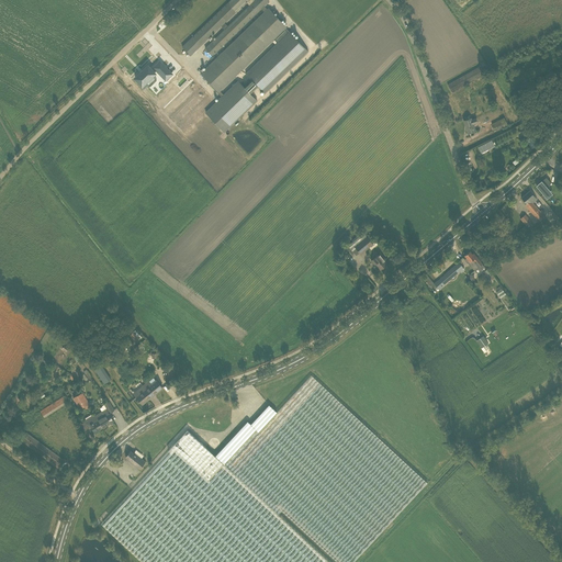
[(246,1),(247,0),(231,0),(182,46),(191,55),(221,26),(224,23),(246,1)]
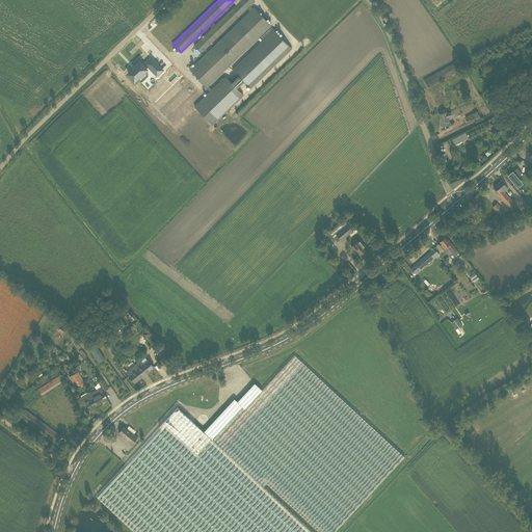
[(255,1),(254,0),(234,0),(233,1),(236,5),(215,25),(212,22),(209,25),(212,28),(194,46),(201,52),(245,9),(247,7),(249,5),(255,1)]
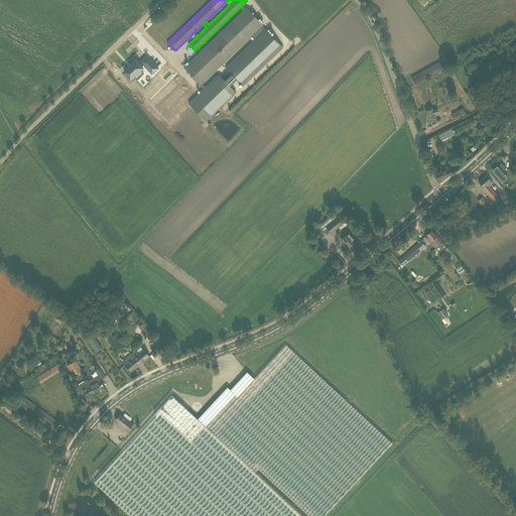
[(260,27),(262,25),(246,8),(245,8),(242,5),(240,7),(243,11),(184,67),(192,74),(202,84),(260,27)]
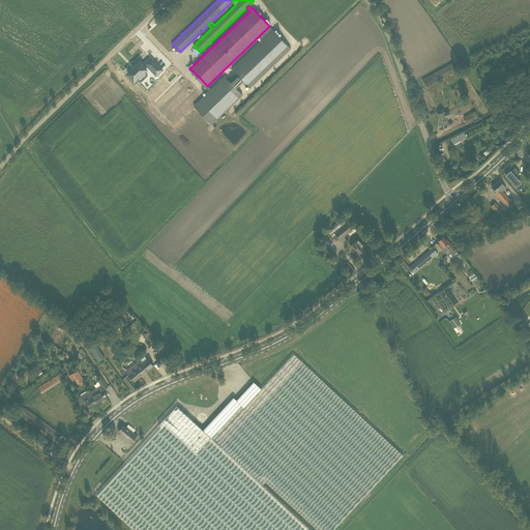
[(272,30),(269,26),(267,28),(268,29),(261,36),(260,37),(263,39),(231,69),(248,88),(290,48),(272,30)]
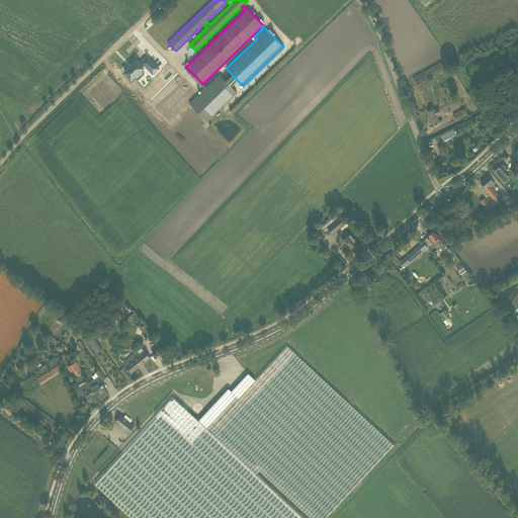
[(137,78),(138,79),(144,73),(144,72),(146,70),(145,70),(147,68),(156,76),(162,71),(150,59),(145,65),(146,66),(144,68),(139,64),(135,68),(136,69),(133,71),(133,70),(127,75),(130,77),(128,78),(133,81),(133,80),(134,81),(137,78)]
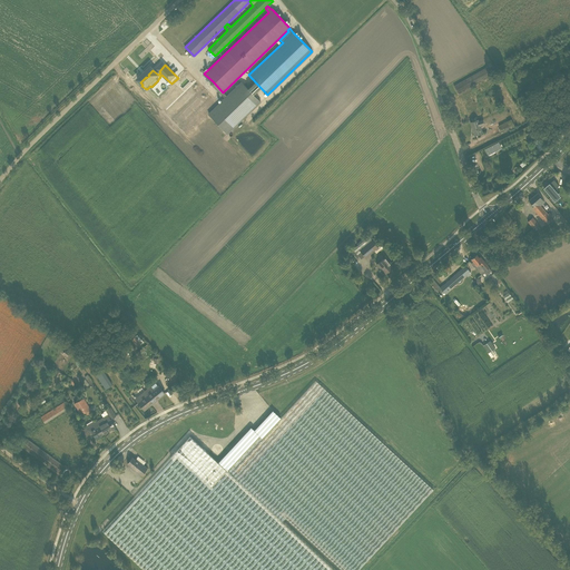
[(492,75),(488,67),(454,86),(459,94),(492,75)]
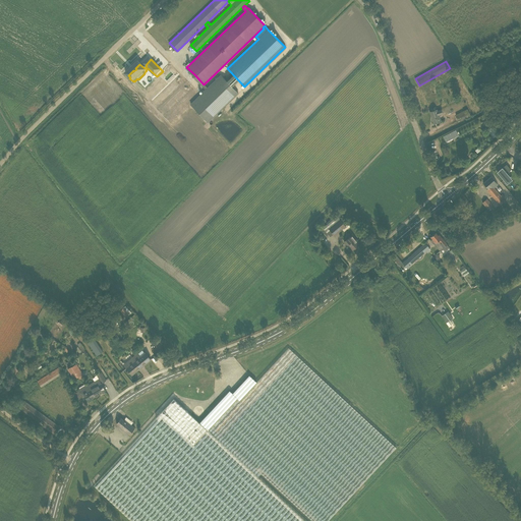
[(207,88),(204,84),(194,74),(192,76),(205,90),(190,104),(208,122),(238,93),(221,74),(207,88)]
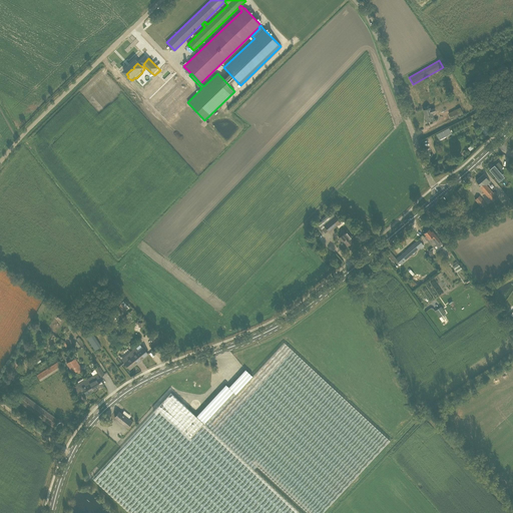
[(463,113),(460,107),(449,113),(452,119),(463,113)]
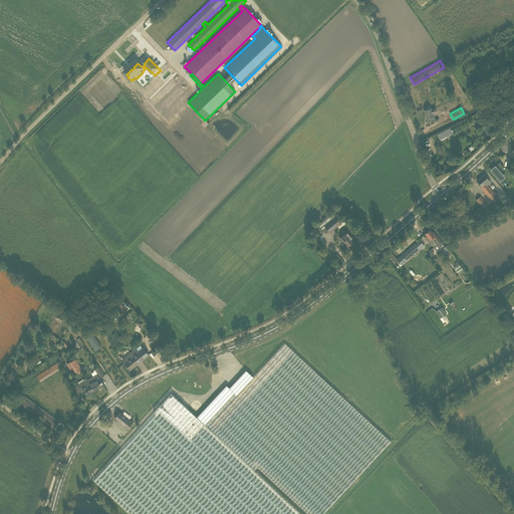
[(428,121),(433,119),(434,119),(432,113),(436,111),(434,108),(430,109),(430,108),(424,110),(426,115),(427,115),(427,117),(428,121)]
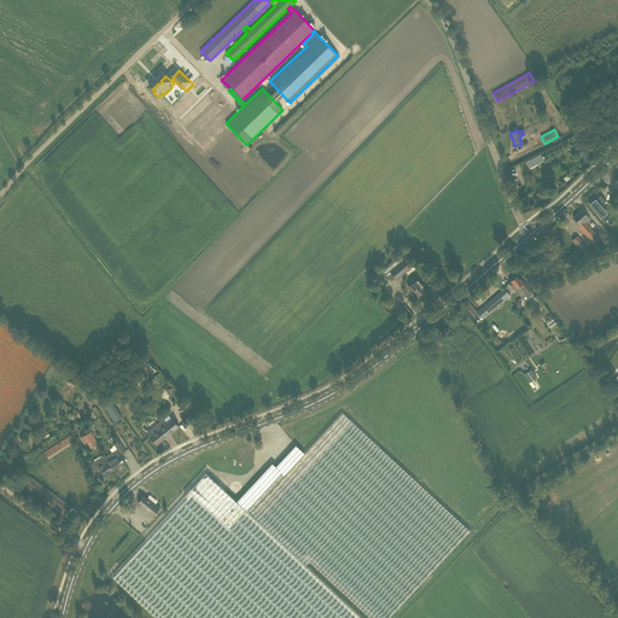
[(596,199),(595,198),(589,204),(601,219),(607,213),(601,205),(606,202),(601,194),(596,199)]
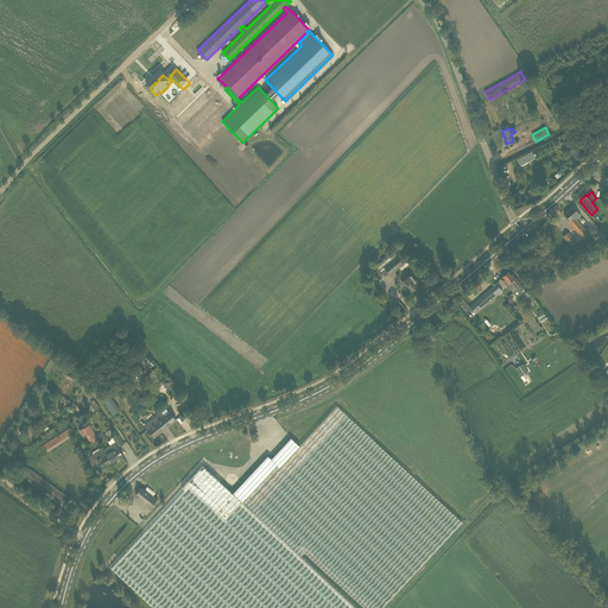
[(587,227),(584,228),(576,219),(581,215),(572,206),(564,214),(569,220),(568,221),(583,239),(589,234),(587,230),(589,229),(587,227)]
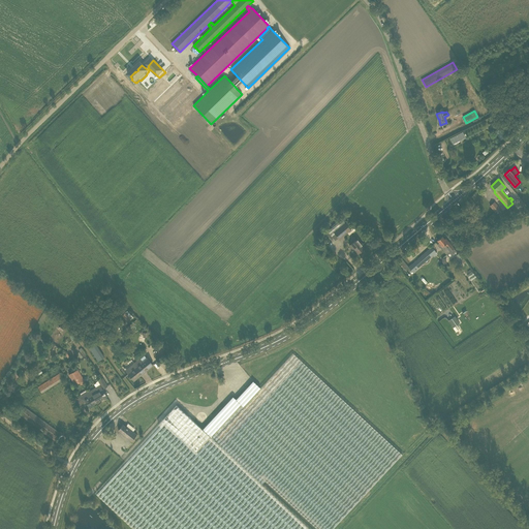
[(494,201),(491,205),(490,206),(495,212),(500,208),(494,201)]
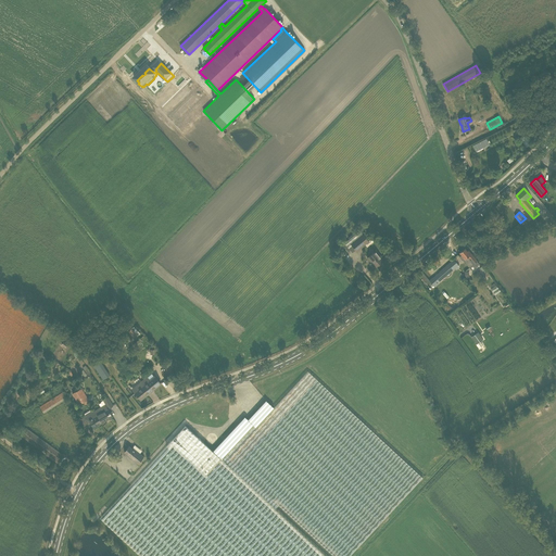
[(465,248),(459,252),(462,255),(460,256),(460,257),(463,260),(471,270),(479,264),(468,251),(467,251),(465,248)]
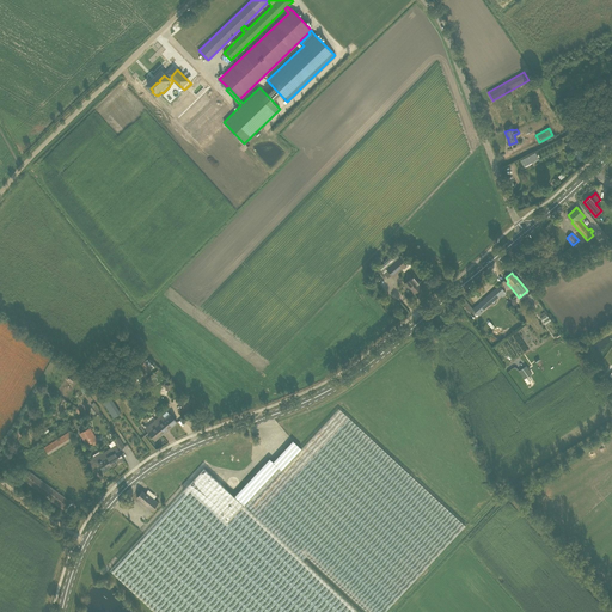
[(410,287),(415,293),(421,287),(418,285),(420,283),(414,276),(404,283),(408,289),(410,287)]
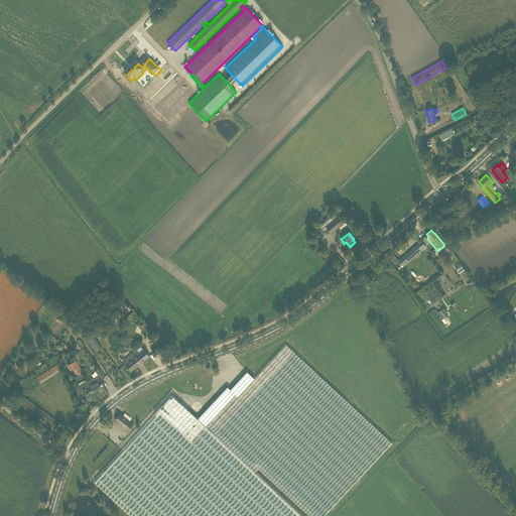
[(398,260),(401,263),(403,265),(425,246),(421,240),(398,260)]
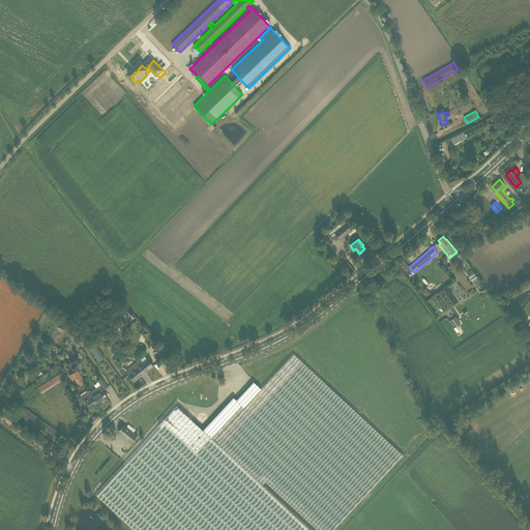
[(473,272),(468,275),(471,281),(476,277),(473,272)]
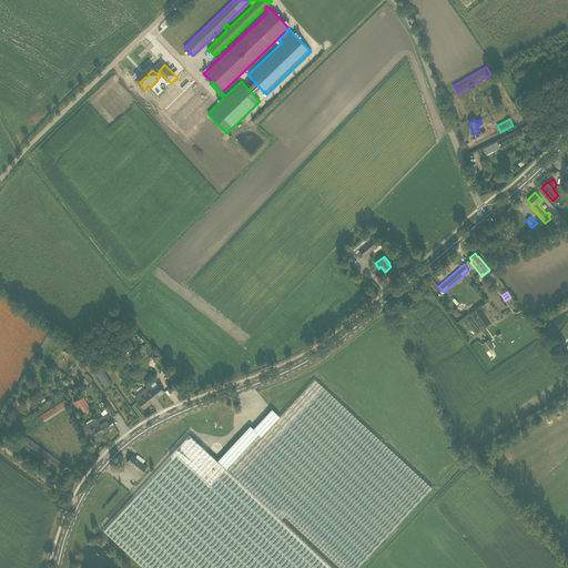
[(137,333),(134,335),(140,343),(143,340),(137,333)]
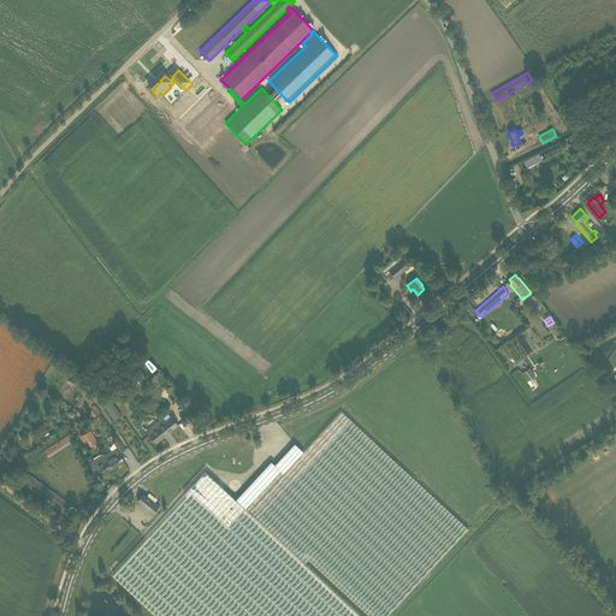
[(522,372),(527,380),(535,375),(529,367),(522,372)]
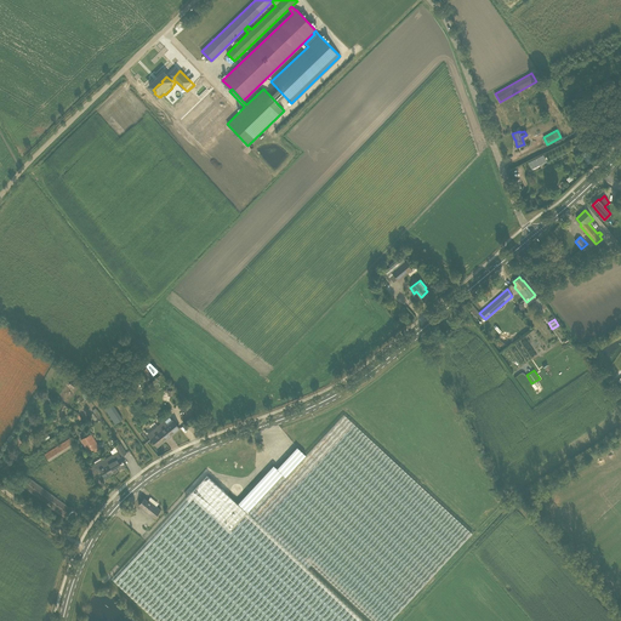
[(123,420),(115,408),(112,403),(110,404),(104,408),(115,423),(123,420)]
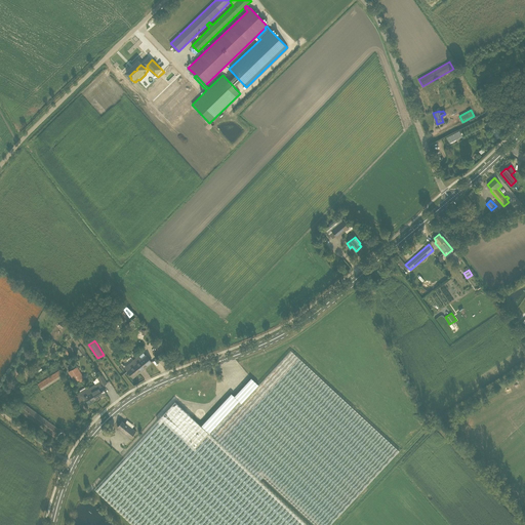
[(152,352),(156,357),(166,350),(162,345),(152,352)]
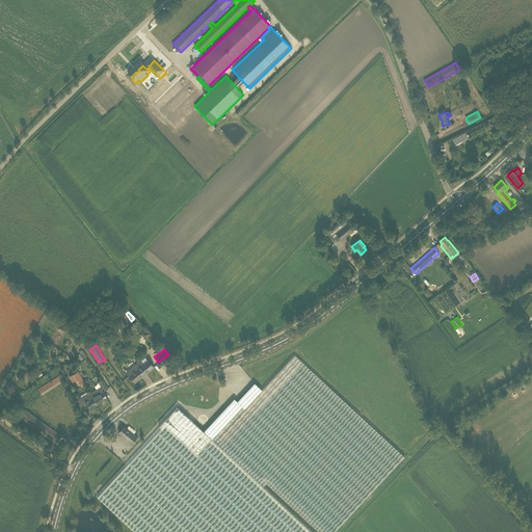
[(242,406),(212,439),(263,486),(267,483),(319,531),(334,531),(404,457),(294,355),(262,390),(244,408),(242,406)]
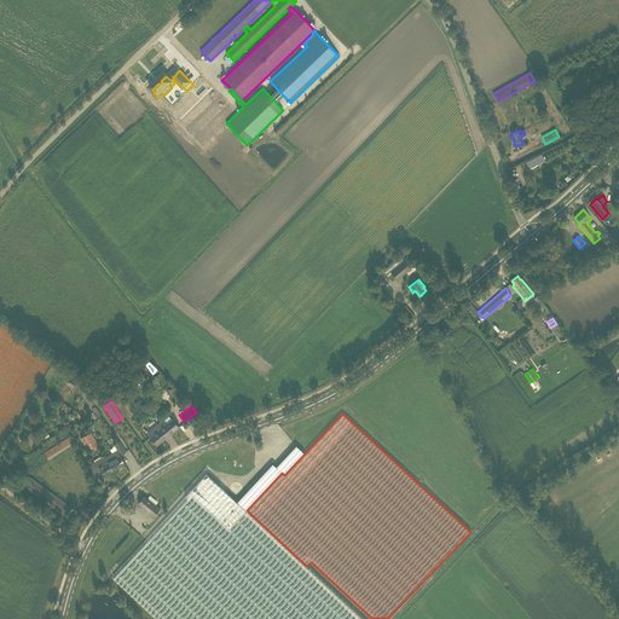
[(160,429),(167,437),(179,427),(173,418),(172,418),(169,416),(165,421),(163,420),(157,424),(161,428),(160,429)]
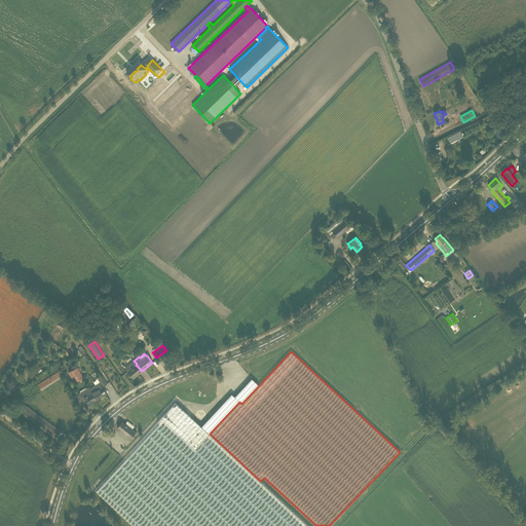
[(134,378),(142,371),(136,365),(137,364),(134,361),(128,366),(130,369),(127,371),(134,378)]
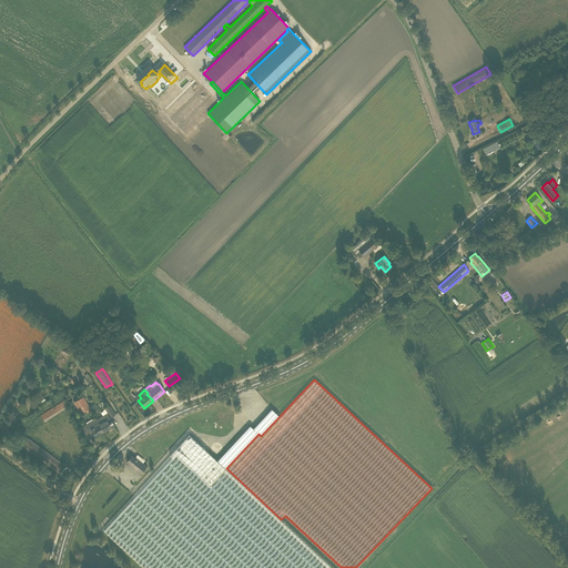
[(81,413),(85,411),(90,407),(83,397),(75,403),(81,413)]
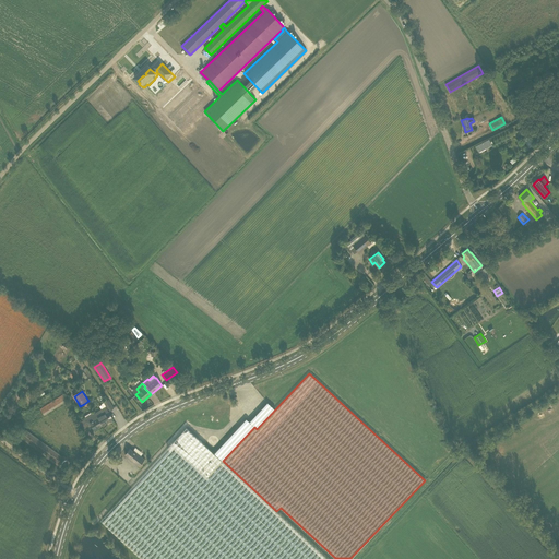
[(44,415),(67,401),(63,394),(40,409),(44,415)]
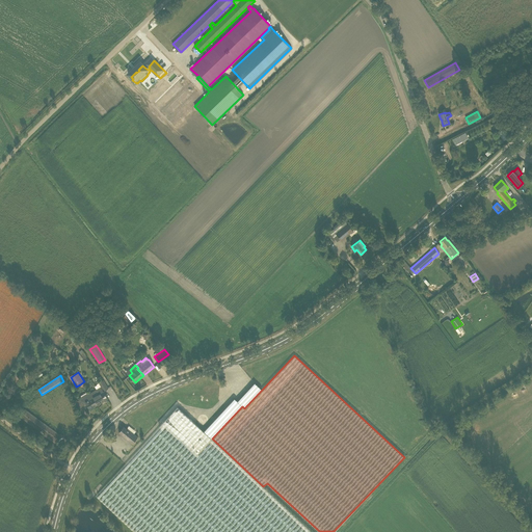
[(104,391),(108,389),(103,380),(99,382),(104,391)]
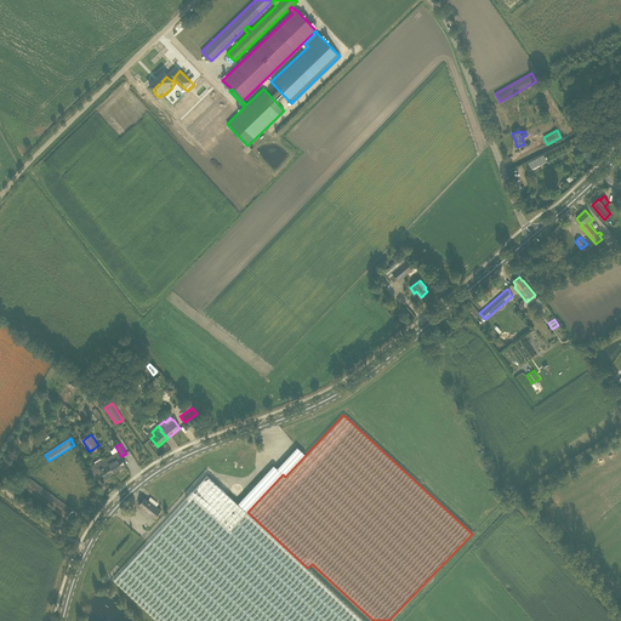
[(274,465),(238,503),(248,512),(283,474),(285,477),(306,455),(297,446),(277,468),(274,465)]
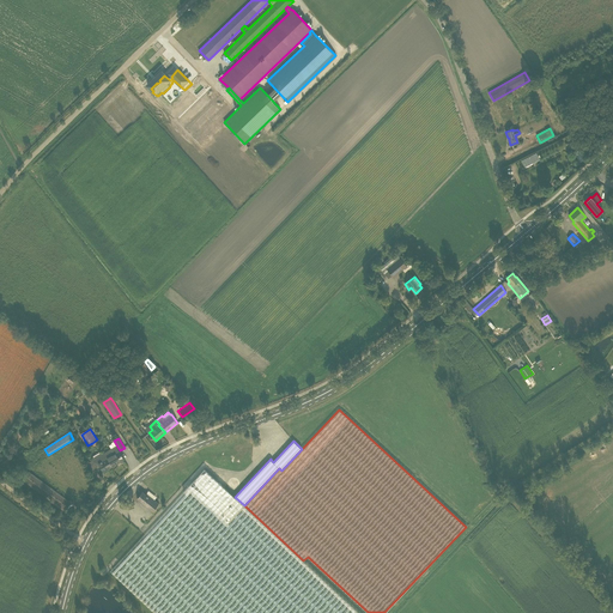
[(111,467),(123,459),(116,445),(104,453),(107,459),(111,467)]
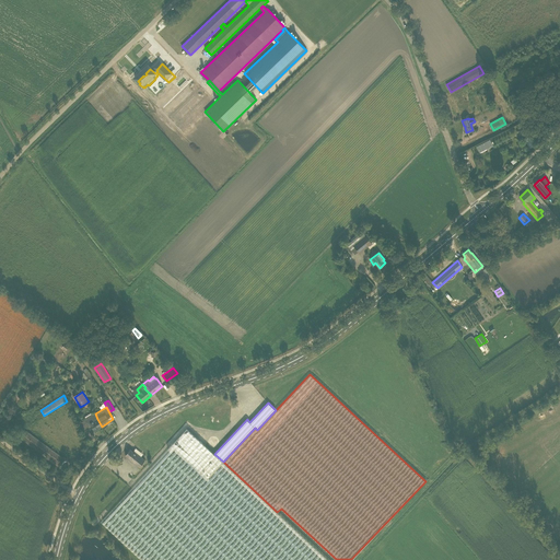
[(94,431),(102,427),(97,419),(95,413),(94,412),(88,417),(89,418),(84,420),(89,428),(92,427),(94,431)]
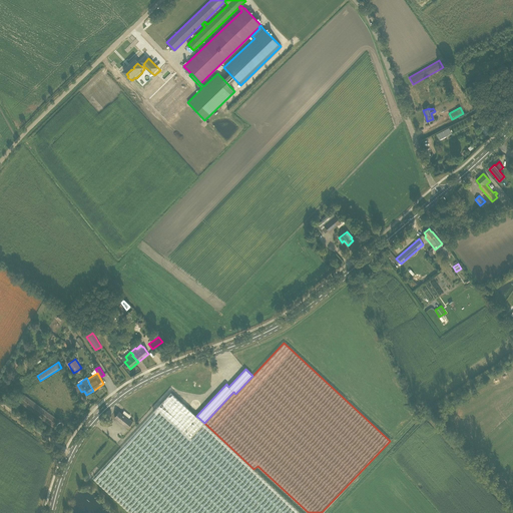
[(300,512),(253,469),(204,423),(196,416),(171,393),(153,411),(92,477),(130,512),(300,512)]
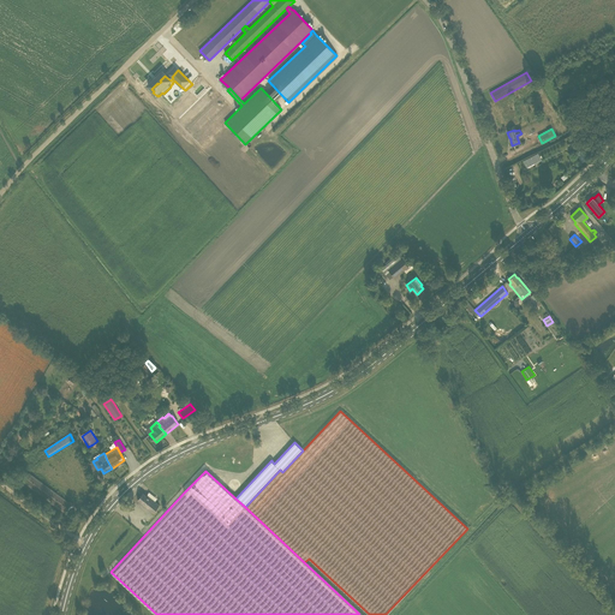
[(71,502),(29,472),(22,481),(64,512),(71,502)]
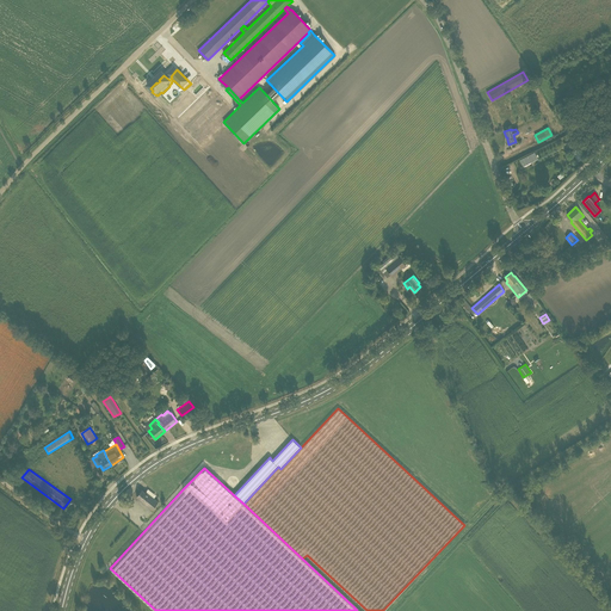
[(159,501),(146,492),(146,493),(142,489),(136,497),(140,499),(140,500),(152,510),(159,501)]
